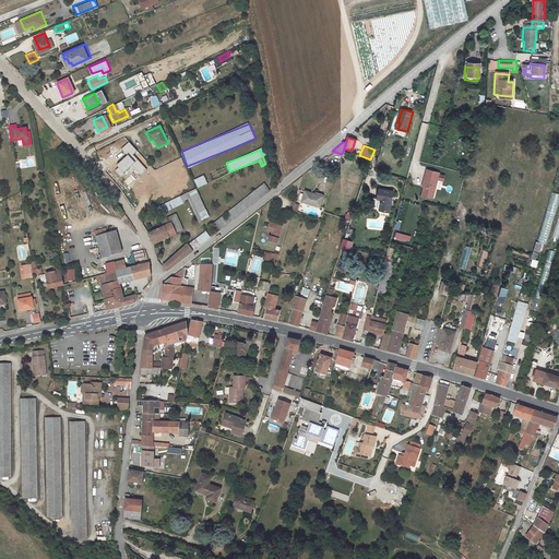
[(424,187),(421,194),(432,198),(439,173),(426,169),(425,176),(426,177),(424,187)]
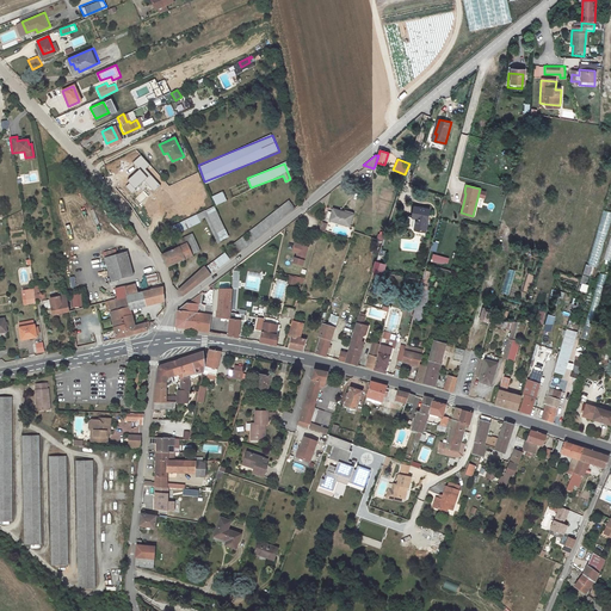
[(213,195),(215,204),(227,201),(223,191),(213,195)]
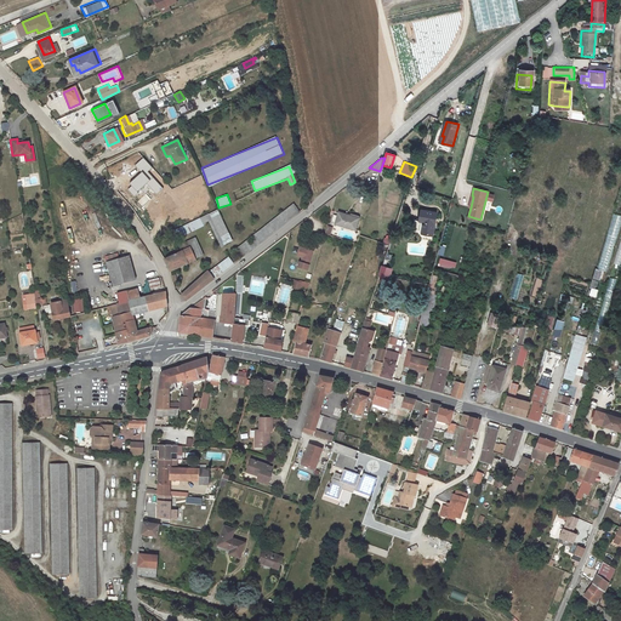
[(294,204),(237,246),(244,255),(301,214),(294,204)]
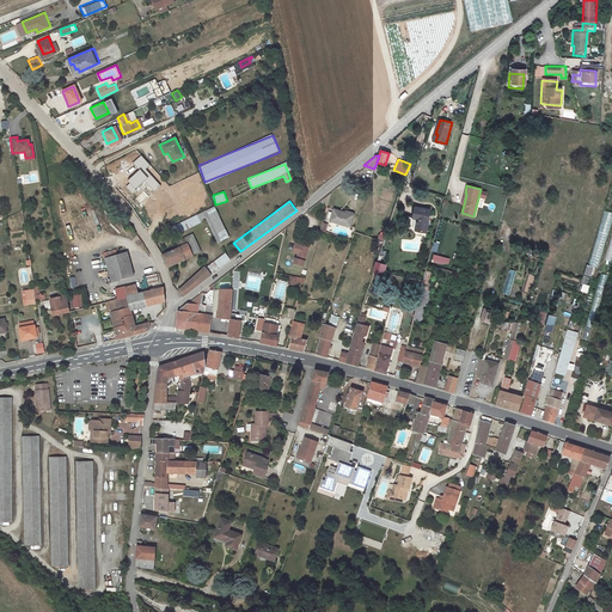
[(216,207),(177,222),(181,231),(208,220),(216,243),(228,238),(216,207)]
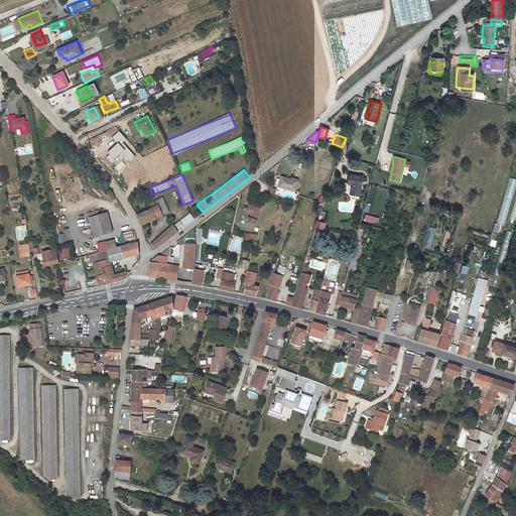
[(298,179),(281,174),(278,186),(294,191),(298,179)]
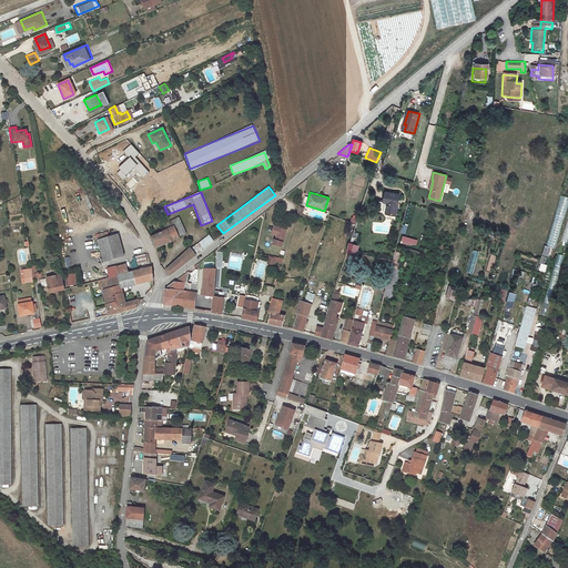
[(401,195),(386,192),(384,202),(387,203),(386,214),(396,215),(401,195)]
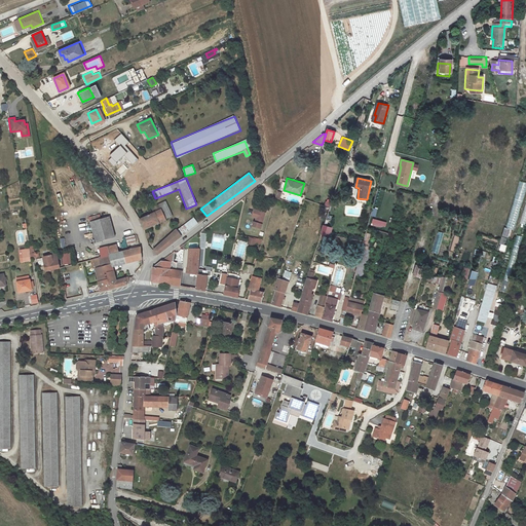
[(139,219),(144,229),(165,220),(160,210),(139,219)]
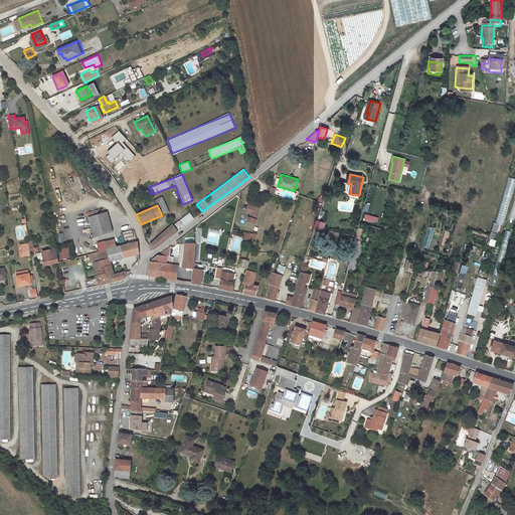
[(260,210),(248,207),(246,214),(250,215),(249,219),(248,219),(247,223),(254,225),(260,210)]
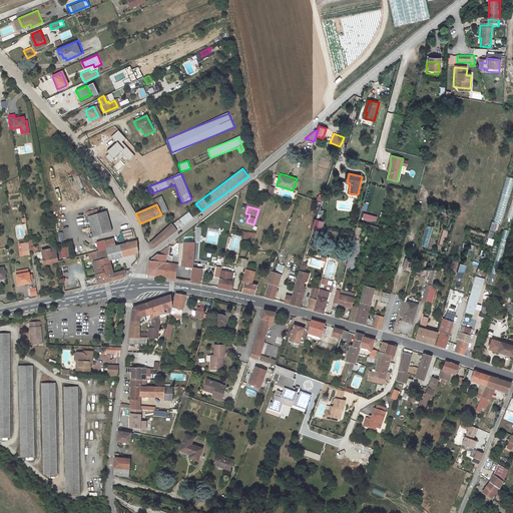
[(103,212),(91,215),(96,234),(108,231),(103,212)]
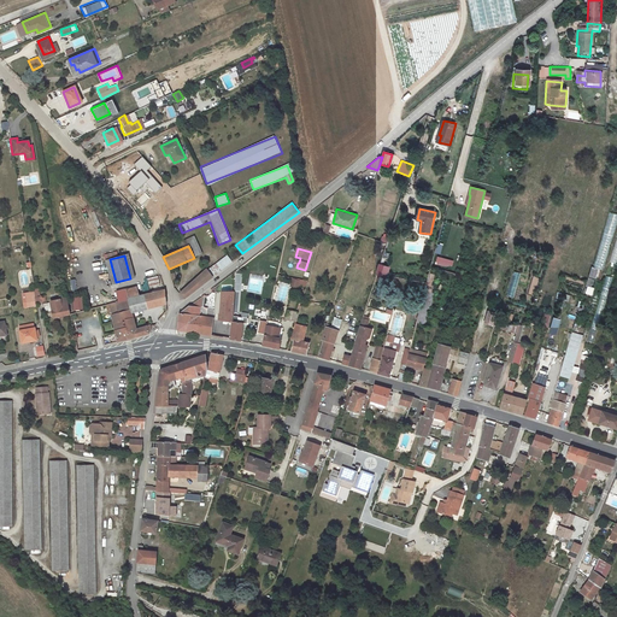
[(438,257),(435,264),(452,268),(454,260),(438,257)]
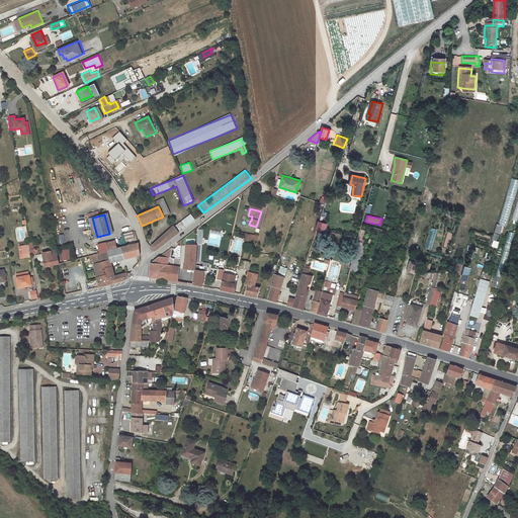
[(326,225),(319,222),(317,230),(324,231),(326,225)]
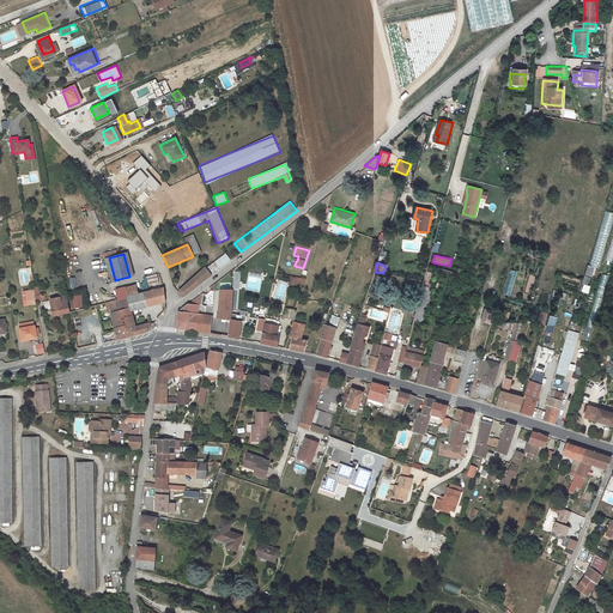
[(202,265),(173,284),(183,297),(211,275),(202,265)]
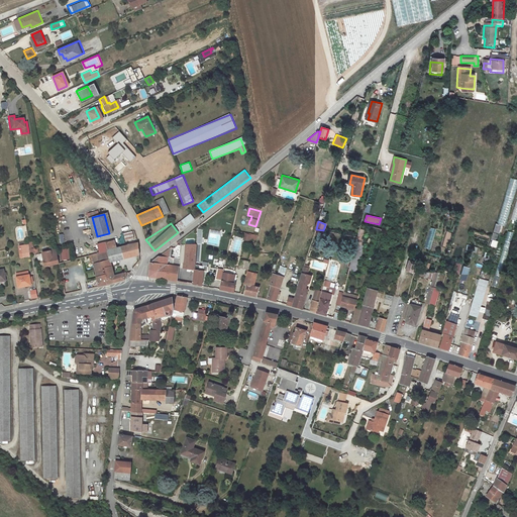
[(430,227),(423,247),(429,249),(436,229),(430,227)]
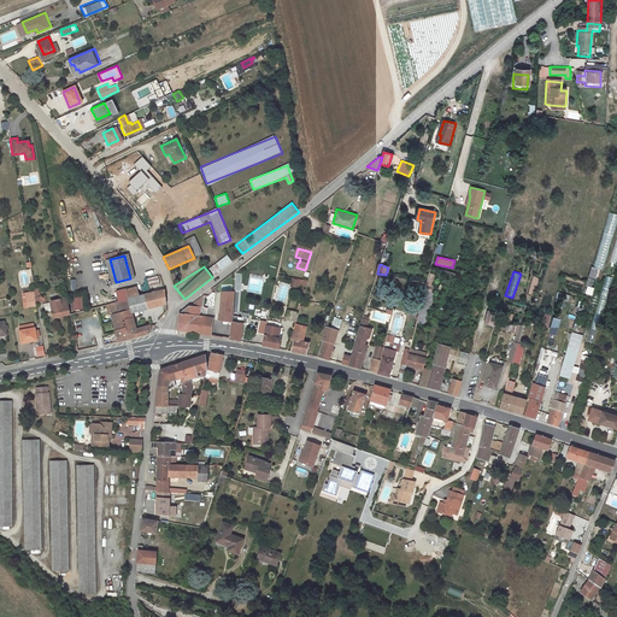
[(589,277),(585,293),(593,295),(595,288),(593,287),(595,278),(589,277)]
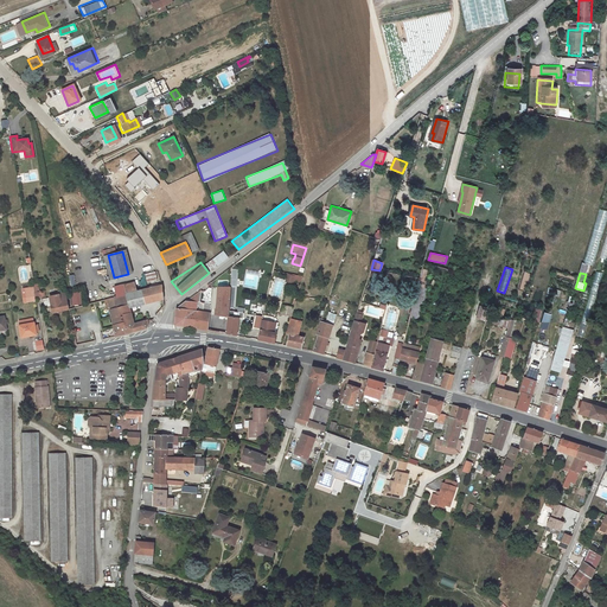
[(161,286),(107,300),(116,337),(147,328),(146,327),(148,325),(146,321),(134,325),(131,311),(136,308),(136,306),(152,302),(154,311),(158,315),(165,307),(161,286)]
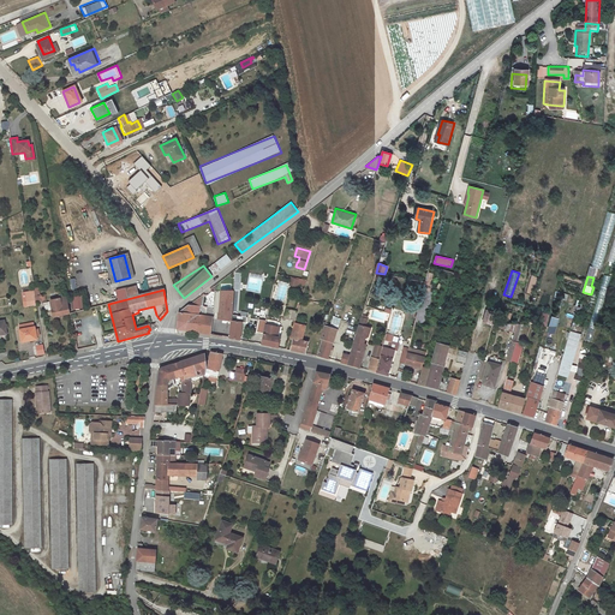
[(218,318),(212,317),(210,335),(228,339),(231,316),(232,292),(220,292),(219,311),(218,311),(218,318)]
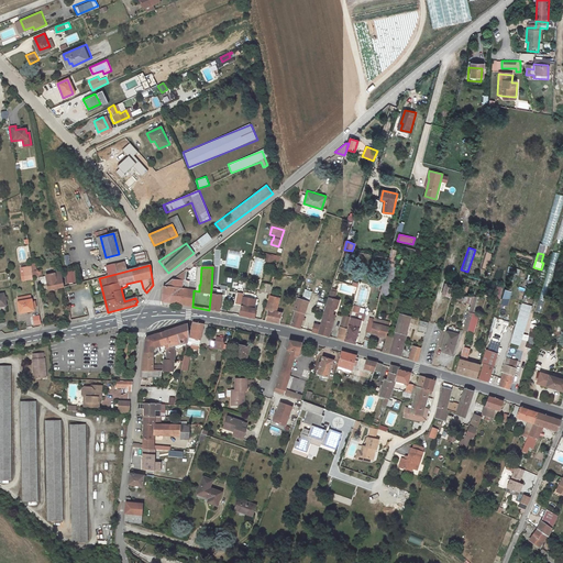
[(67,284),(76,283),(76,269),(66,269),(67,284)]
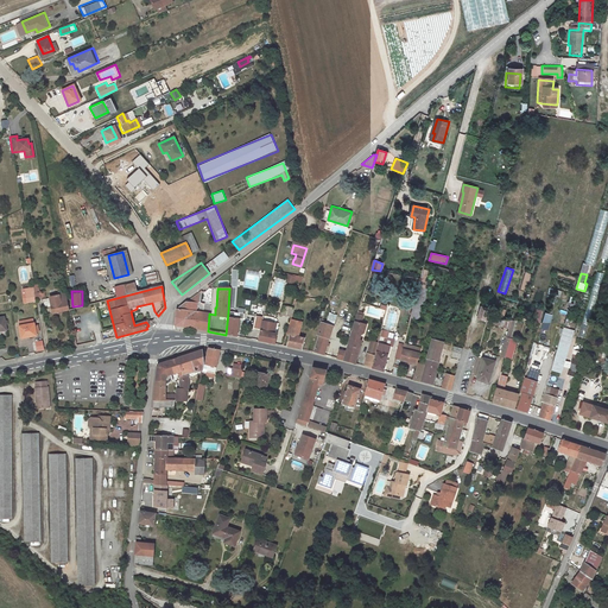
[(197,304),(200,292),(189,299),(189,303),(185,303),(178,309),(178,310),(177,311),(175,325),(208,331),(209,314),(203,314),(204,304),(197,304)]
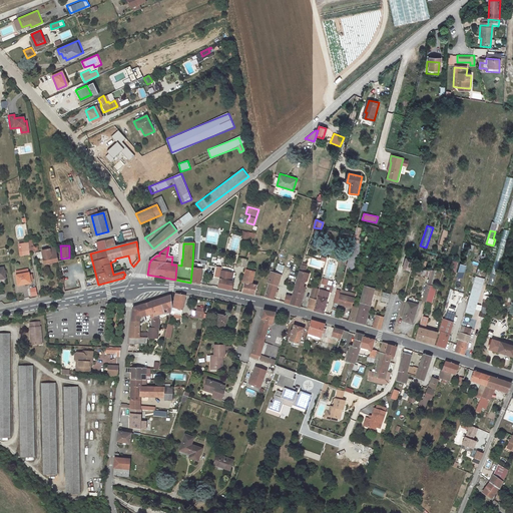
[(55,248),(42,250),(44,265),(50,264),(50,266),(53,265),(52,263),(58,262),(55,248)]
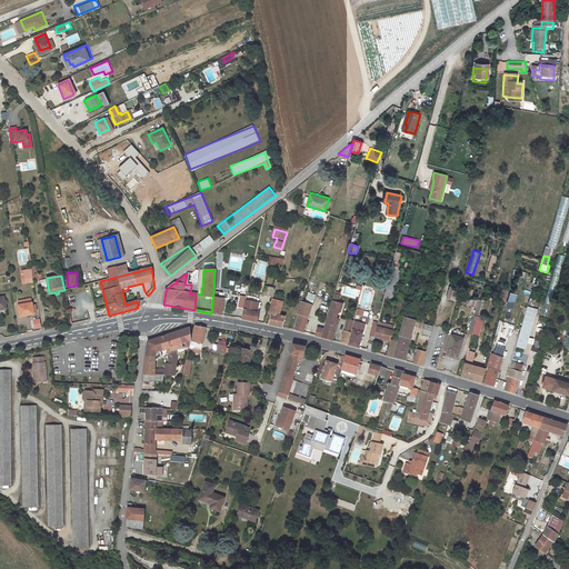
[(546,282),(536,280),(528,308),(537,310),(546,282)]
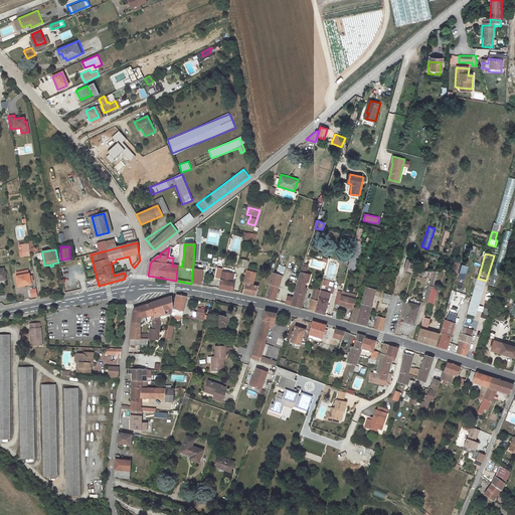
[(239,261),(238,268),(247,269),(249,262),(239,261)]
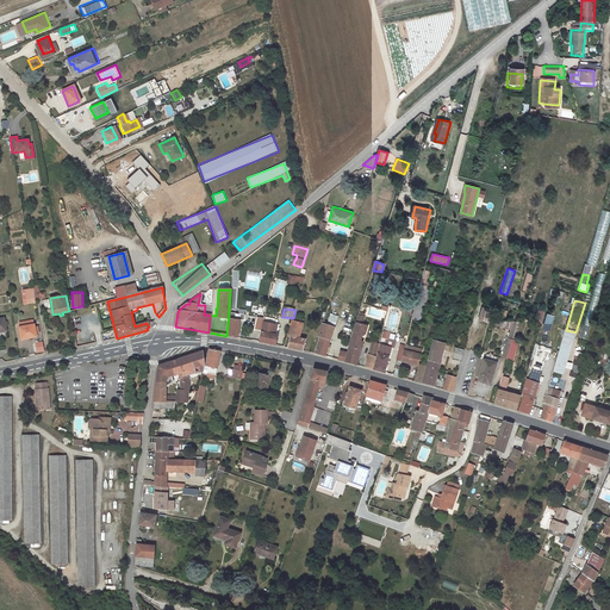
[(479,318),(490,321),(492,311),(483,309),(479,318)]
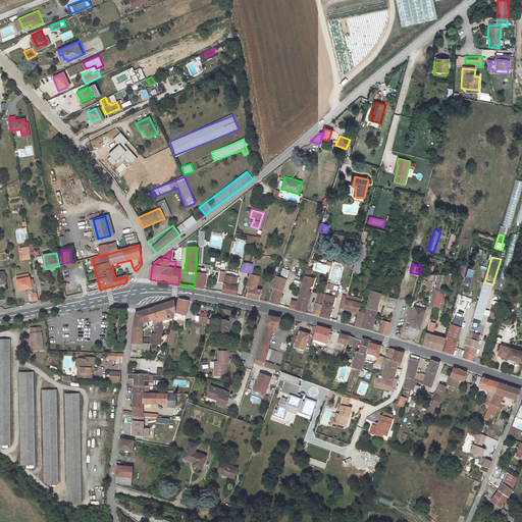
[(208,270),(196,268),(194,288),(203,289),(205,274),(208,274),(208,270)]
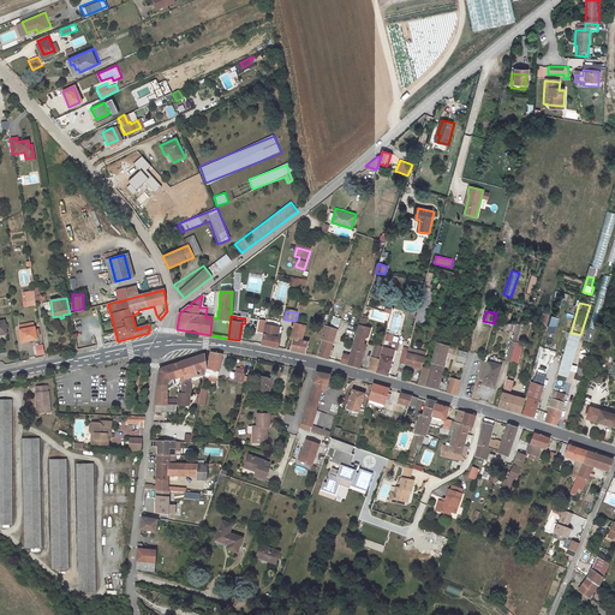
[(330,324),(338,328),(341,318),(334,316),(330,324)]
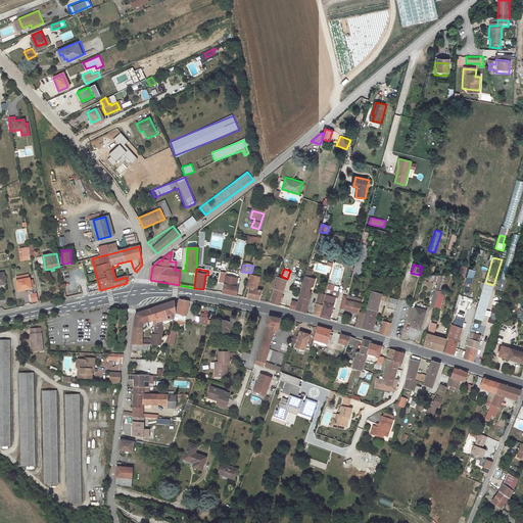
[(227,272),(219,271),(218,283),(224,284),(226,277),(227,272)]
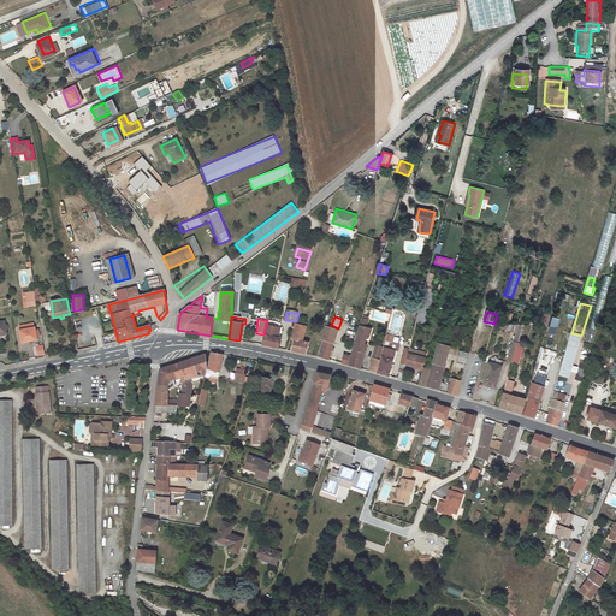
[(294,341),(291,351),(300,353),(306,354),(309,343),(303,342),(307,324),(297,321),(292,341),(294,341)]
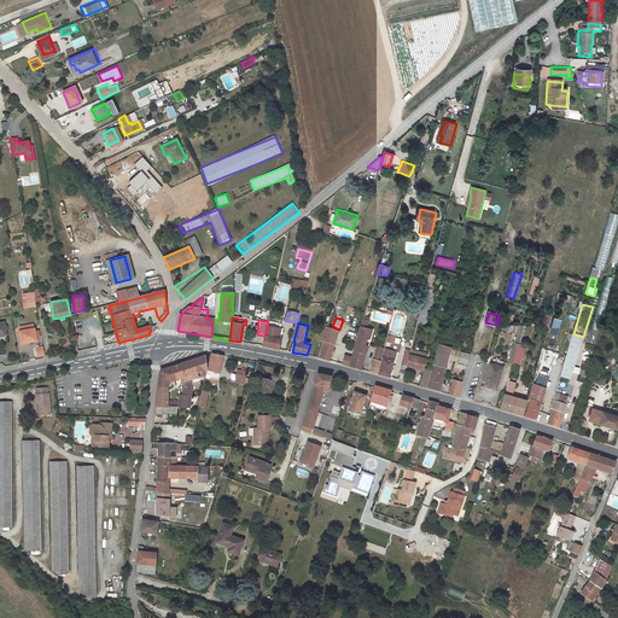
[(350,367),(361,369),(367,347),(365,345),(366,338),(369,337),(372,330),(367,330),(368,324),(363,322),(353,359),(350,367)]
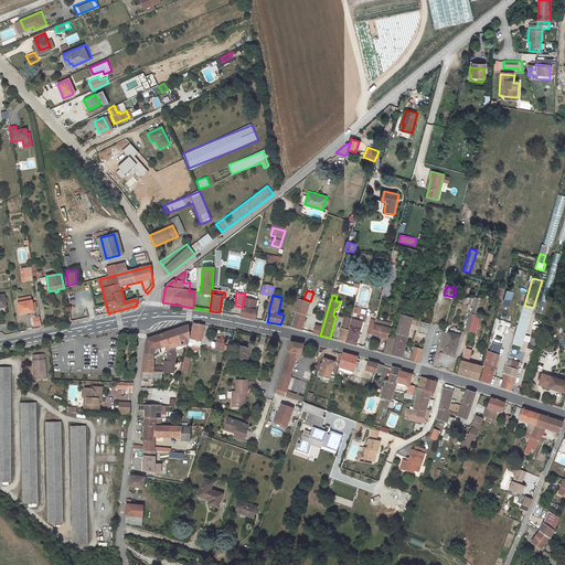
[(470,312),(475,313),(479,297),(476,297),(475,305),(472,304),(470,312)]
